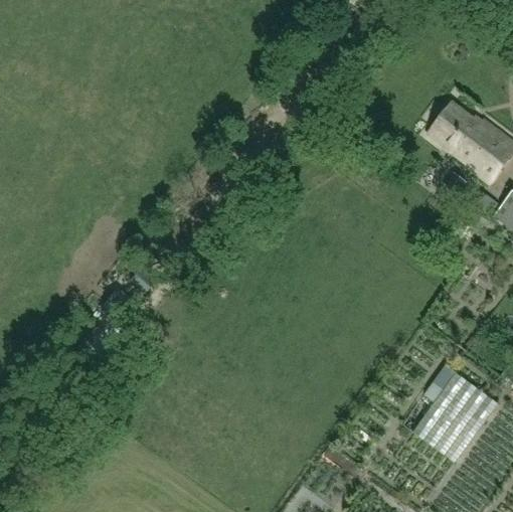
[(489,181),(512,148),(512,143),(481,119),(478,123),(451,102),(450,101),(426,133),(468,164),(467,165),(489,181)]
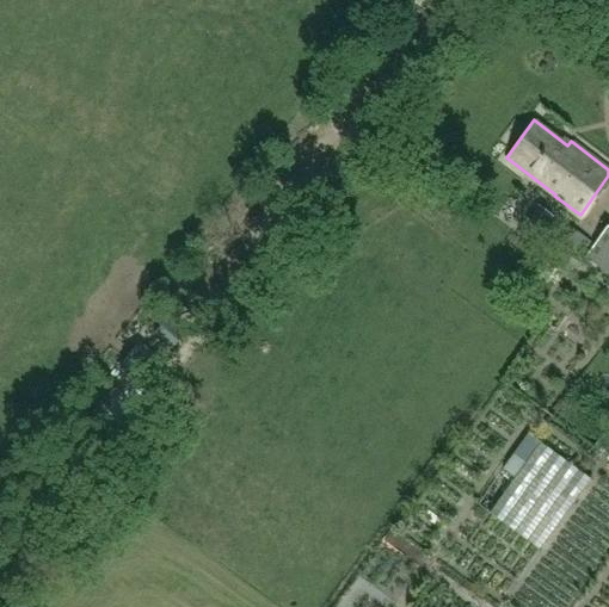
[(523,222),(536,233),(551,214),(536,203),(523,222)]
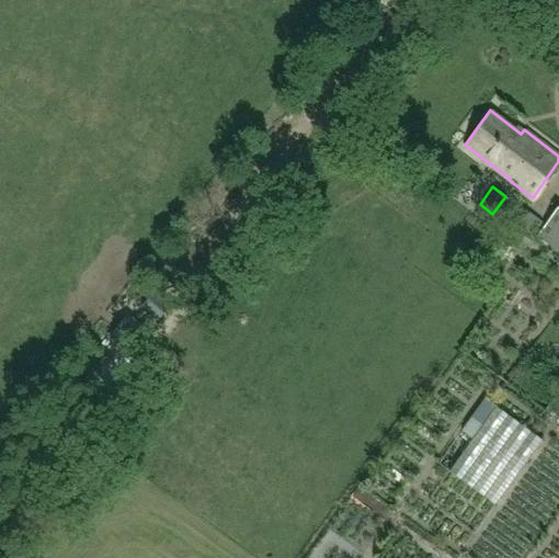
[(558,207),(558,206),(536,234),(558,251),(558,207)]
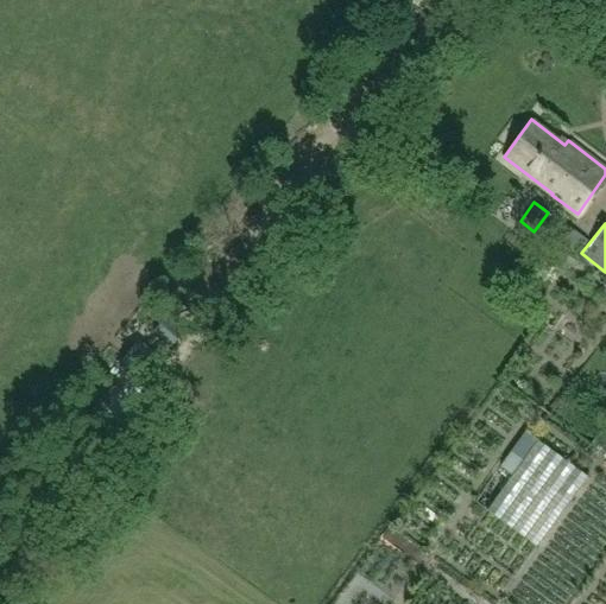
[(143,382),(162,357),(136,339),(118,364),(143,382)]
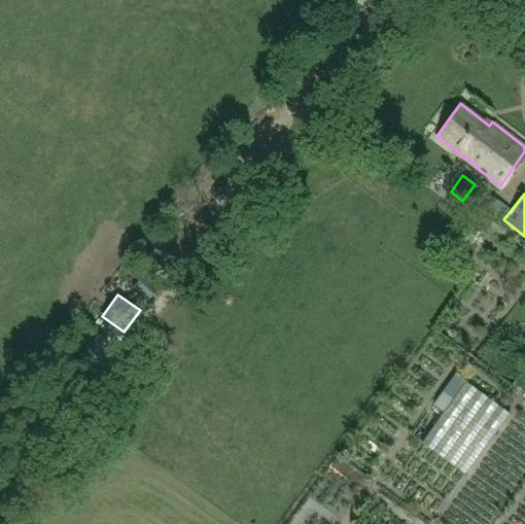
[(465,381),(421,441),(464,472),(509,412),(465,381)]
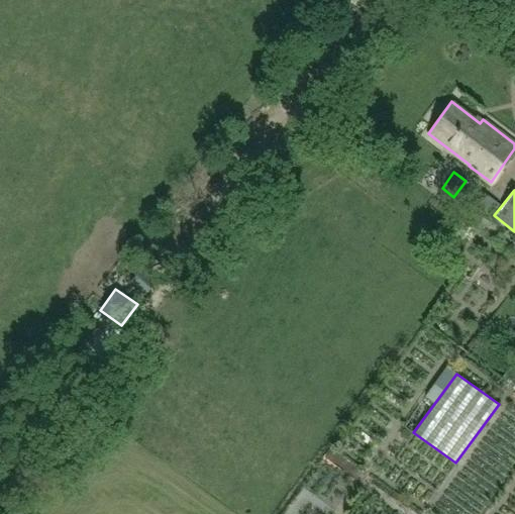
[(514,473),(501,486),(514,500),(514,473)]
